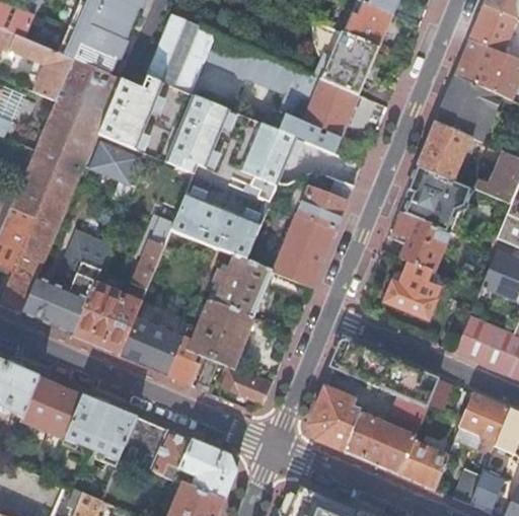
[(0,0),(0,25),(25,38),(42,0),(20,0),(18,7),(2,0),(0,0)]
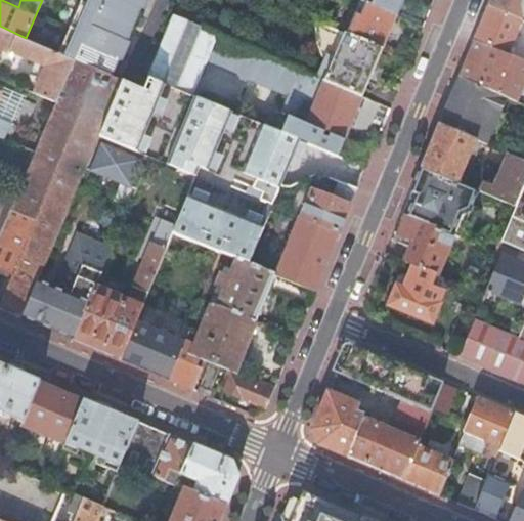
[(83,0),(59,52),(76,58),(110,73),(118,55),(121,57),(128,39),(125,38),(139,5),(142,6),(145,0),(83,0)]
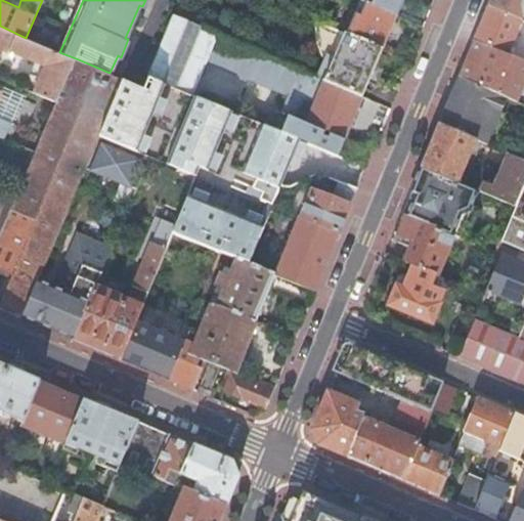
[(390,31),(397,13),(367,0),(361,0),(348,32),(383,47),(385,43),(390,31)]
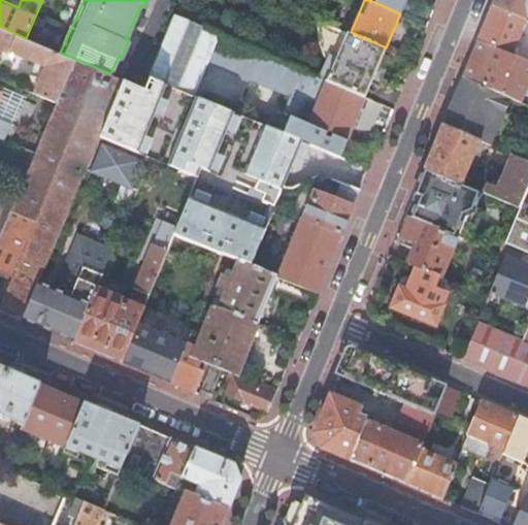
[(370,0),(400,13),(405,0),(370,0)]
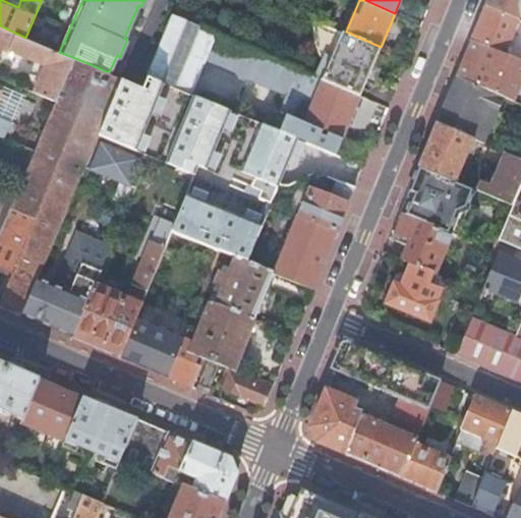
[(520,18),(520,0),(486,0),(485,4),(520,18)]
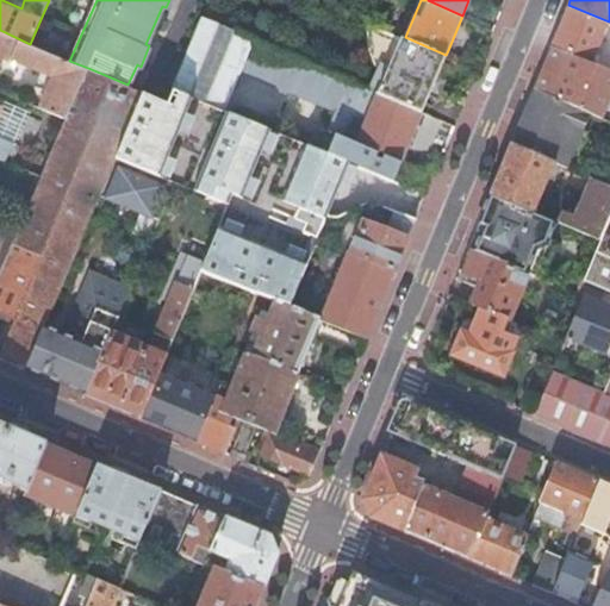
[(609,31),(609,22),(568,5),(555,36),(552,44),(592,61),(605,29),(609,31)]
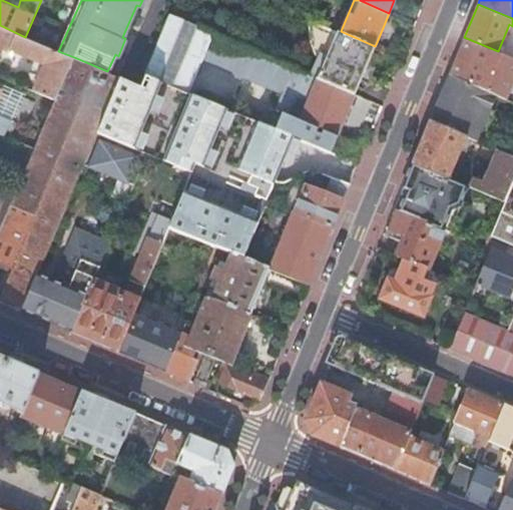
[(297,67),(250,47),(199,25),(171,13),(160,37),(150,62),(145,73),(184,90),(200,55),(286,92),(297,67)]
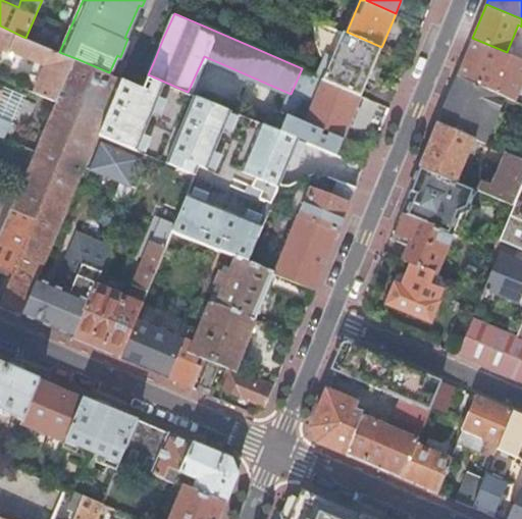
[(325,53),(325,51),(334,55),(345,32),(316,18),(314,37),(323,52),(325,53)]
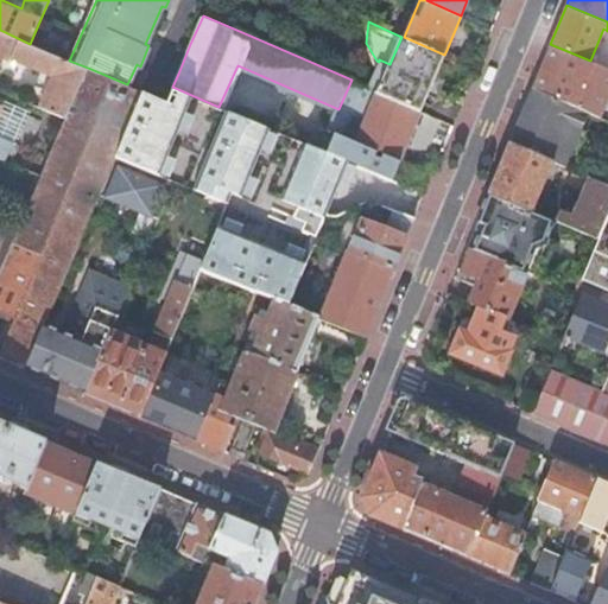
[(55,75),(42,106),(49,109),(68,116),(88,68),(69,61),(30,44),(0,30),(0,64),(7,68),(12,57),(55,75)]
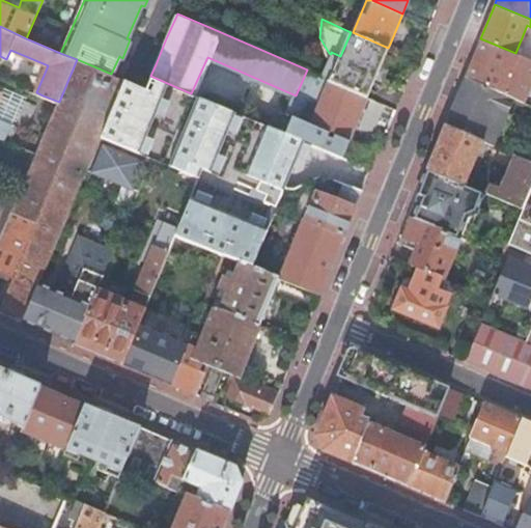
[(379,71),(388,48),(353,32),(351,32),(340,56),(331,52),(331,54),(322,76),(368,95),(396,107),(401,92),(374,81),(379,71)]
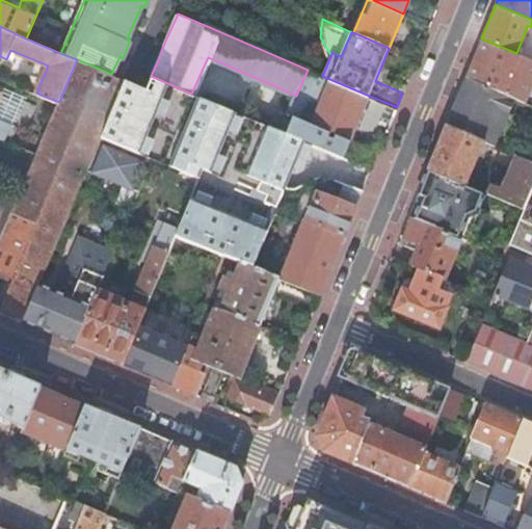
[(514,98),(531,104),(531,59),(516,53),(481,38),(474,56),(466,77),(514,98)]
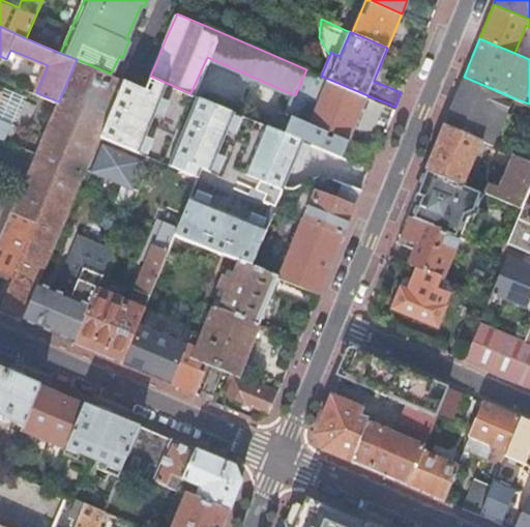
[(415,59),(419,48),(407,42),(404,49),(389,44),(387,48),(415,59)]
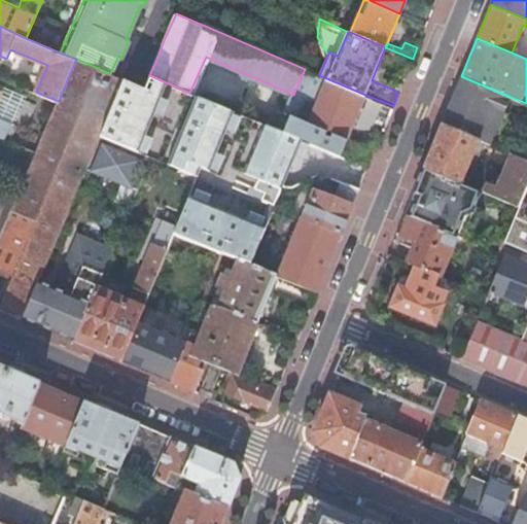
[(37,151),(16,202),(0,240),(0,264),(6,267),(39,281),(83,176),(86,168),(101,134),(124,79),(110,73),(76,59),(59,101),(50,121),(37,151)]
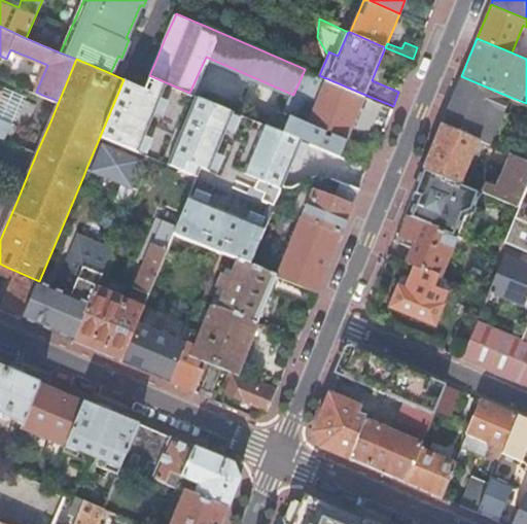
[(355,119),(365,95),(319,75),(305,69),(293,95),(285,113),(292,116),(286,132),(340,154),(355,119)]
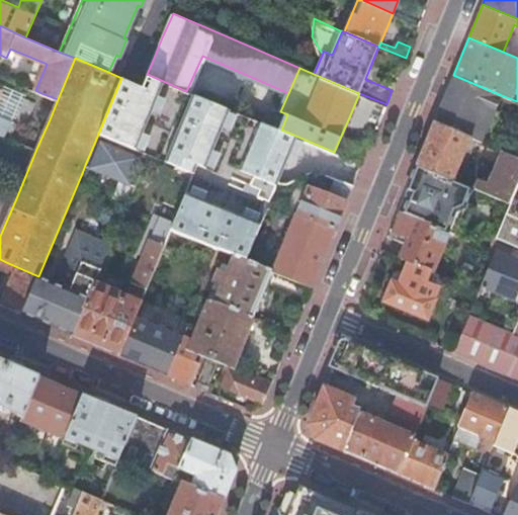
[(186,91),(147,74),(142,86),(121,78),(99,132),(149,153),(195,171),(271,202),(295,212),(335,229),(357,174),(362,163),(334,152),(281,130),(186,91)]
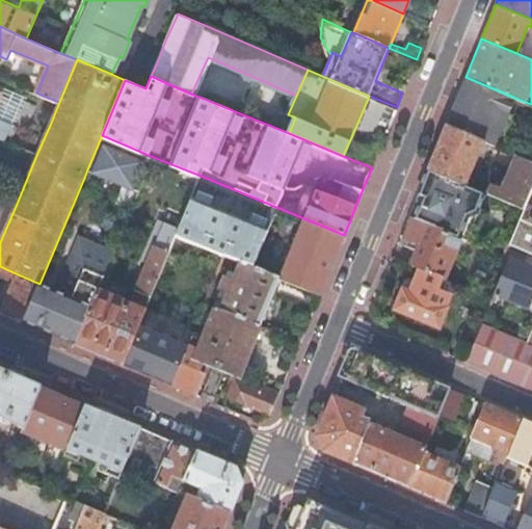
[(495,143),(514,98),(466,77),(457,98),(447,124),(489,141),(495,143)]
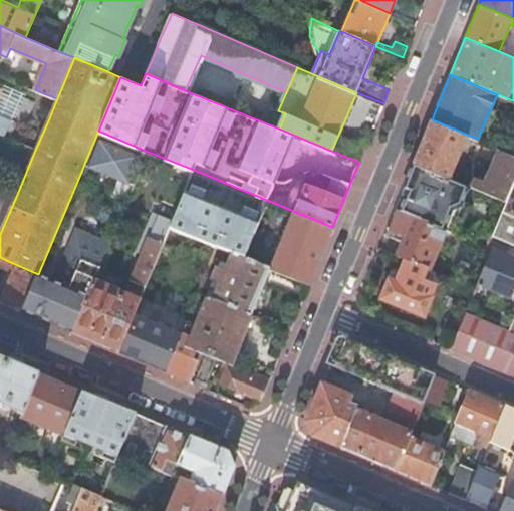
[(19,99),(0,91),(0,114),(10,119),(19,99)]
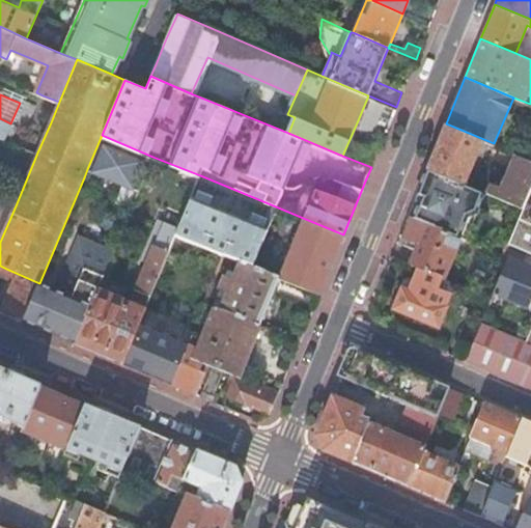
[(0,136),(4,138),(10,123),(0,118),(0,136)]
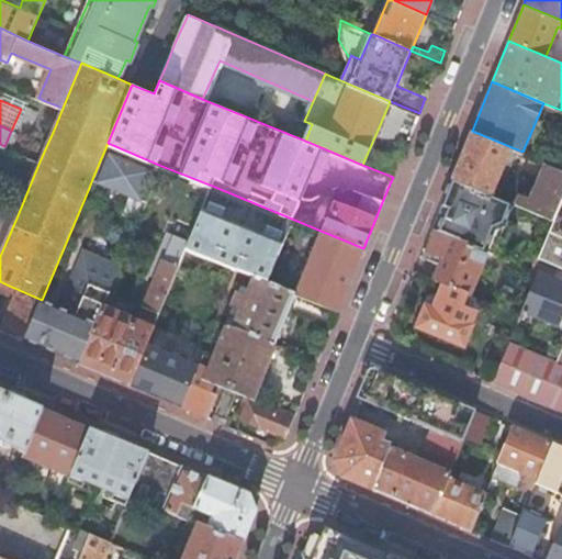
[(508,169),(517,149),(472,131),(469,137),(452,177),(492,193),(503,167),(508,169)]
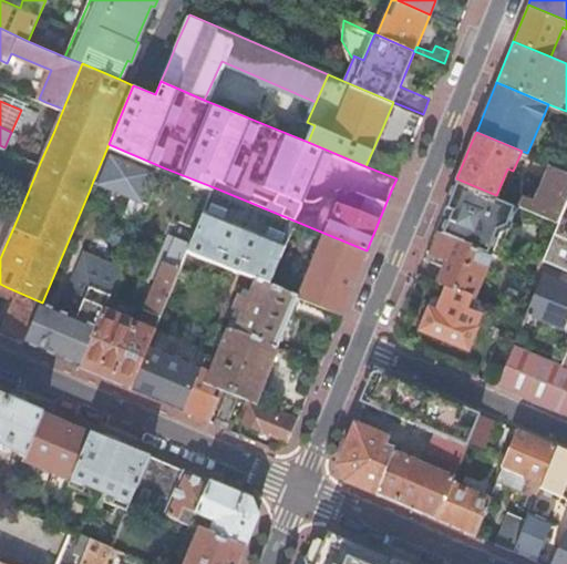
[(163,167),(109,144),(93,181),(147,203),(163,167)]
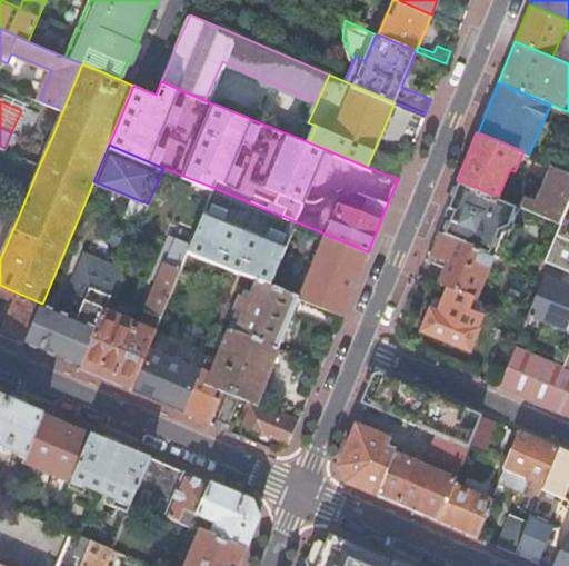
[(528,209),(558,221),(568,197),(568,195),(568,170),(557,166),(541,202),(528,197),(523,207),(528,209)]
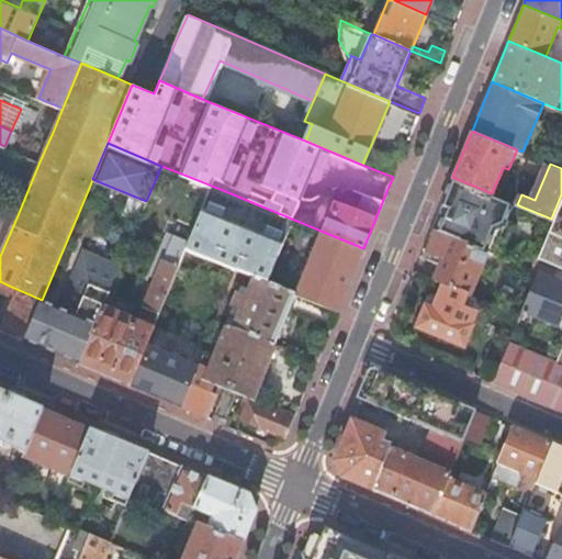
[(445,212),(437,230),(484,249),(494,227),(504,222),(510,201),(492,193),(452,177),(442,202),(450,207),(449,209),(448,212),(446,210),(445,212)]
